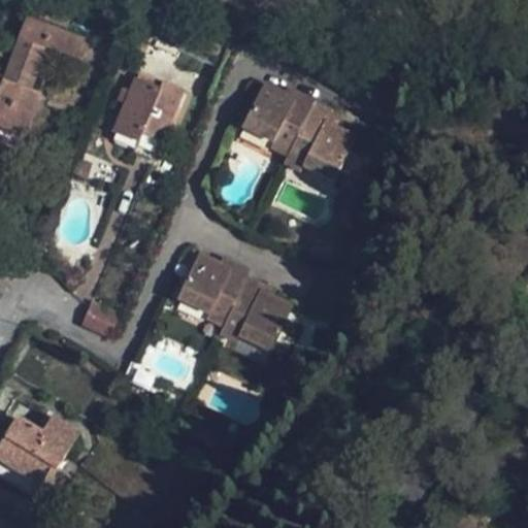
[(71,7),(52,0),(36,0),(32,12),(64,25),(71,7)]
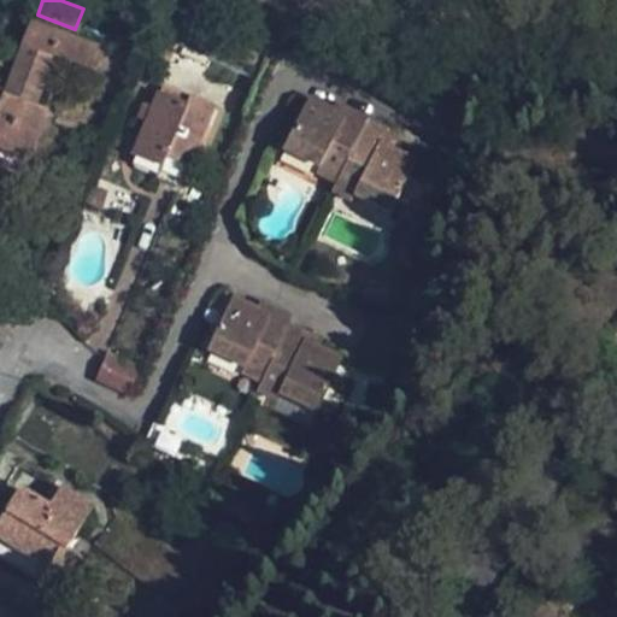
[(31,23),(0,107),(0,148),(29,160),(48,111),(37,107),(56,58),(94,71),(103,48),(31,23)]
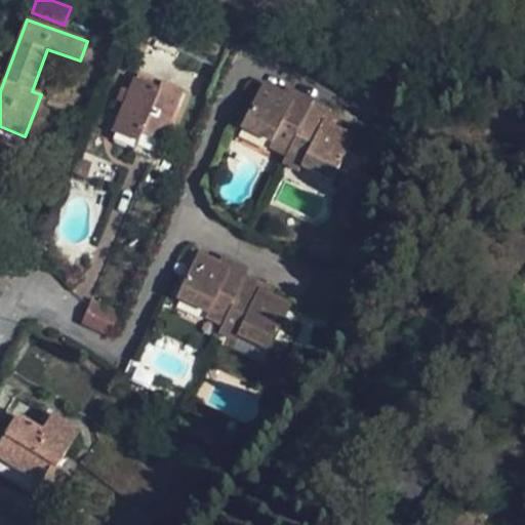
[(152,37),(139,31),(132,47),(145,52),(152,37)]
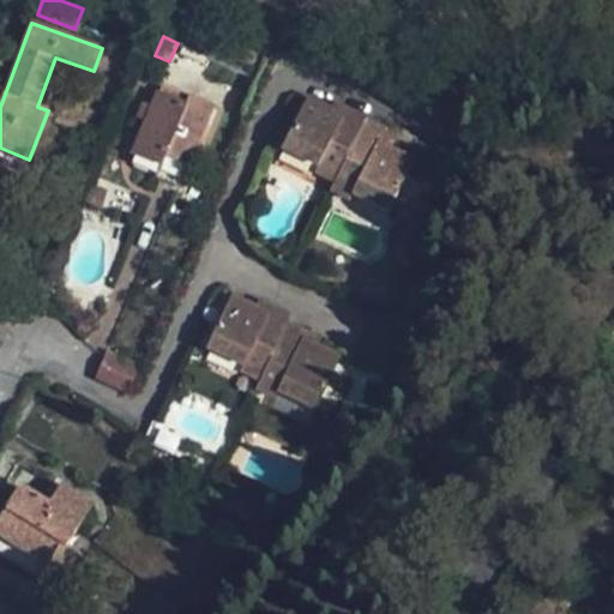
[(188,164),(212,107),(190,98),(186,106),(160,95),(134,154),(162,164),(164,156),(188,164)]
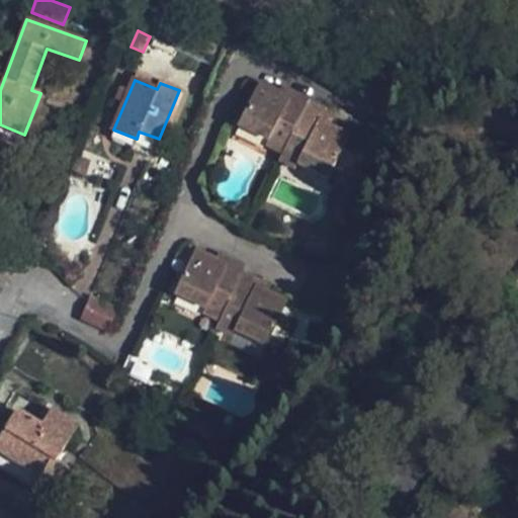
[(280,152),(306,105),(310,98),(282,84),(279,90),(261,81),(239,124),(270,141),(268,146),(280,152)]
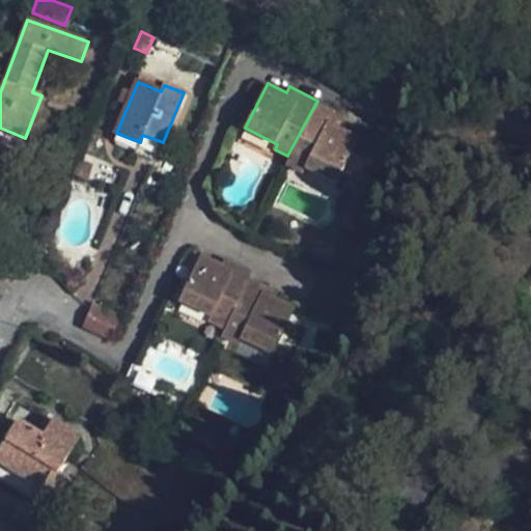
[(338,120),(313,108),(287,156),(283,164),(298,171),(301,164),(334,180),(357,136),(336,126),(338,120)]
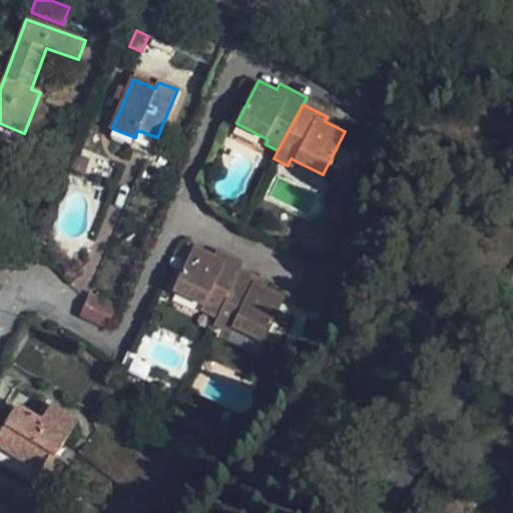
[(24,133),(0,123),(0,139),(19,147),(24,133)]
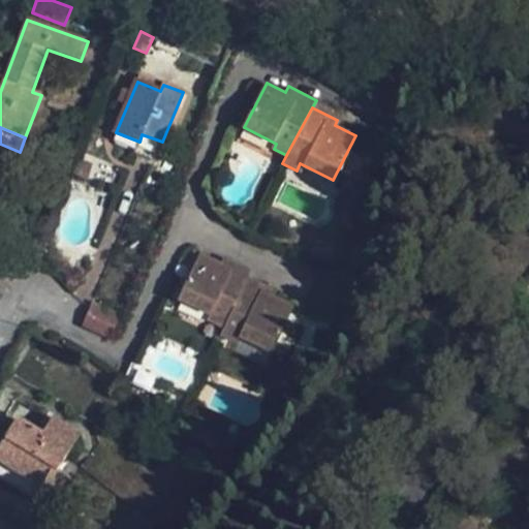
[(75,159),(69,174),(81,179),(85,163),(75,159)]
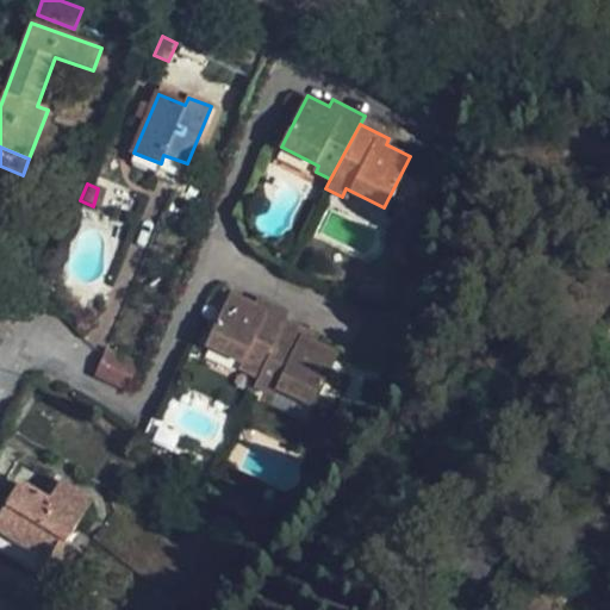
[(256,383),(285,324),(290,315),(260,300),(255,309),(230,297),(204,350),(244,369),(242,375),(256,383)]
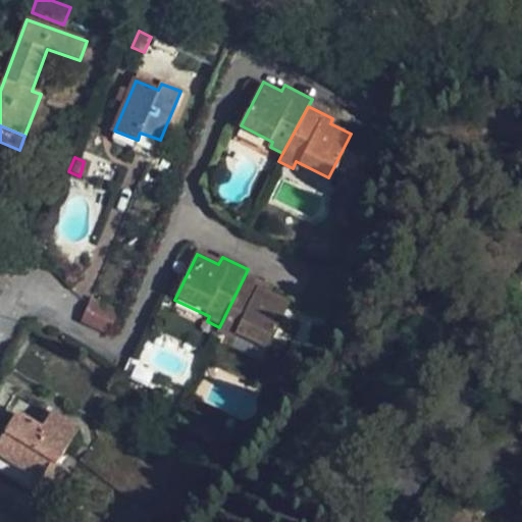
[(270,290),(244,277),(219,327),(216,333),(228,340),(231,333),(266,350),(289,305),(268,295),(270,290)]
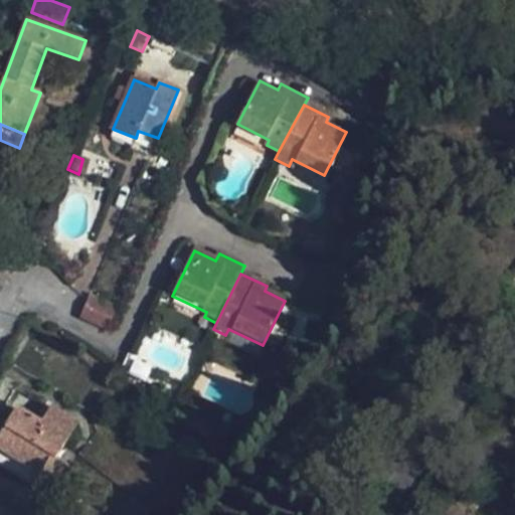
[(80,317),(107,330),(118,308),(91,295),(80,317)]
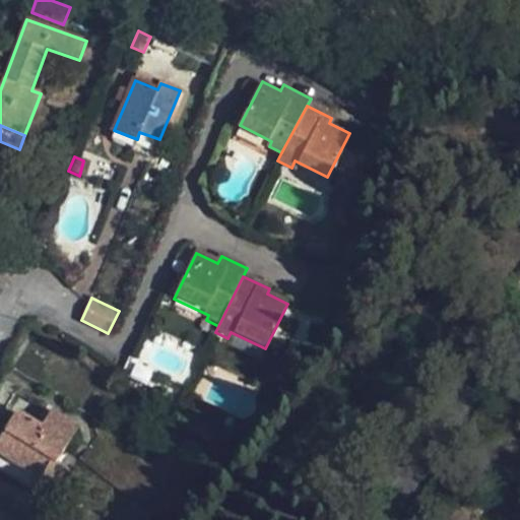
[(0,411),(3,413),(17,390),(2,381),(0,384),(0,411)]
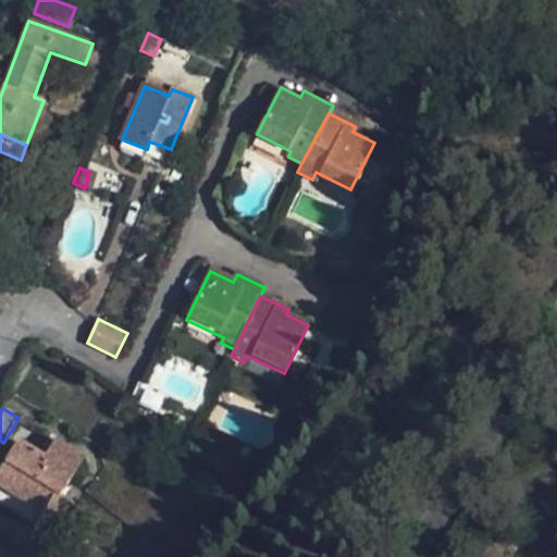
[(0,472),(0,486),(42,512),(56,493),(61,496),(85,458),(57,440),(46,457),(19,441),(0,472)]
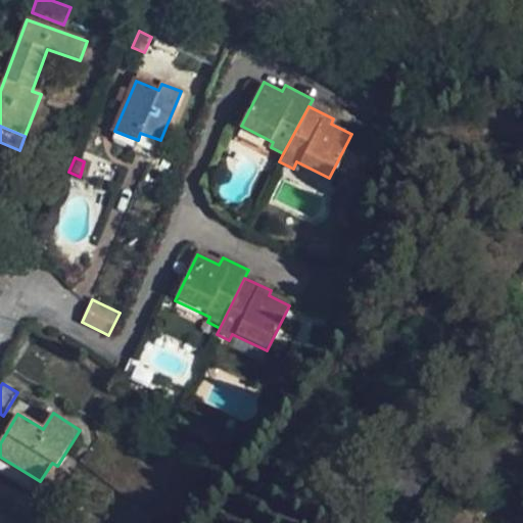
[(0,472),(33,492),(40,481),(0,457),(0,472)]
